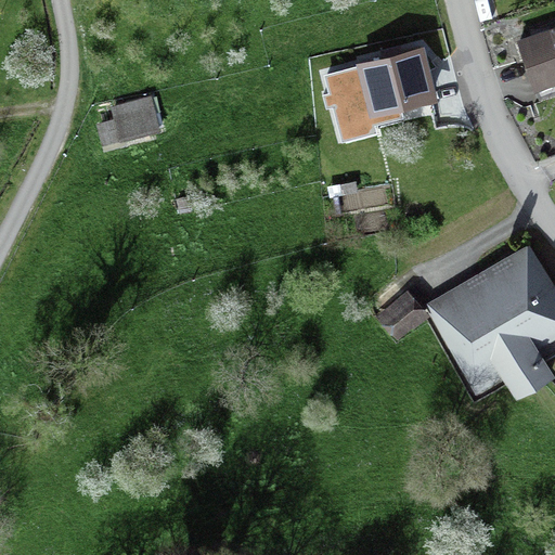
[(542,94),(554,90),(554,40),(528,50),(542,94)]
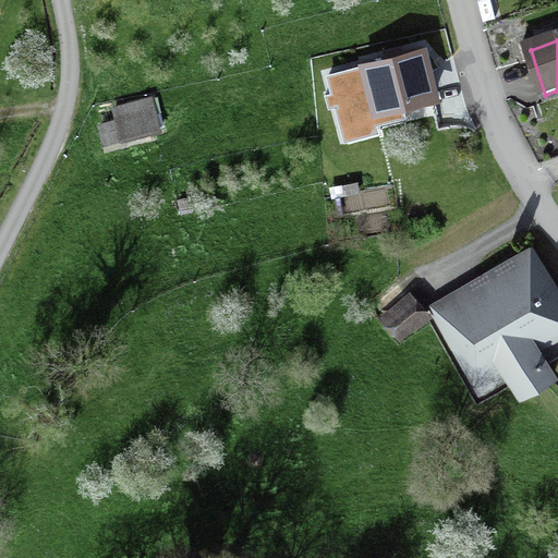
[(433,99),(423,50),(363,62),(373,111),(433,99)]
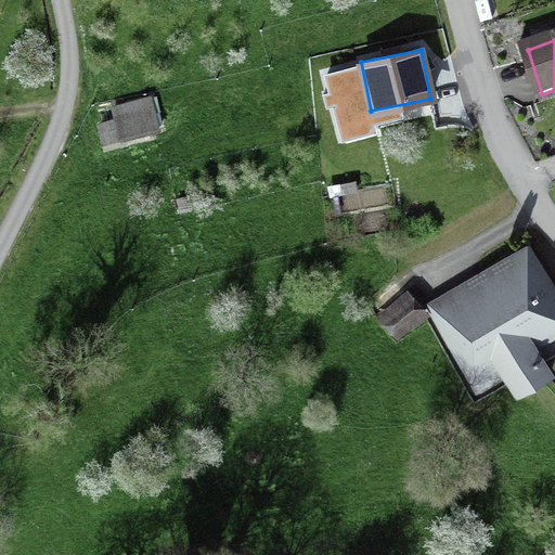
[(165,134),(162,99),(102,106),(114,154),(165,134)]
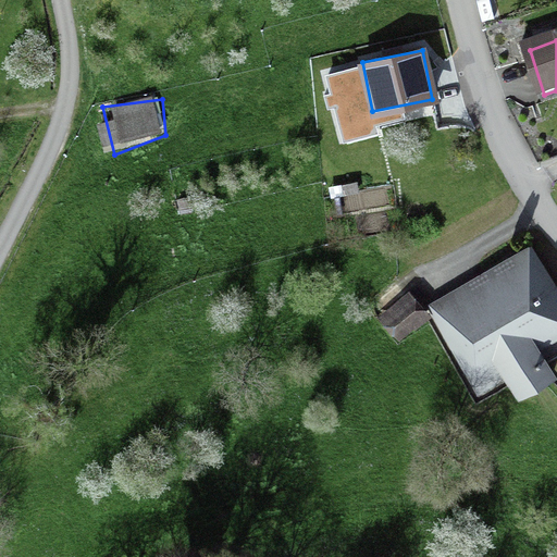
[(556,335),(556,284),(532,243),(426,305),(480,394),(507,379),(518,397),(556,374),(540,345),(556,335)]
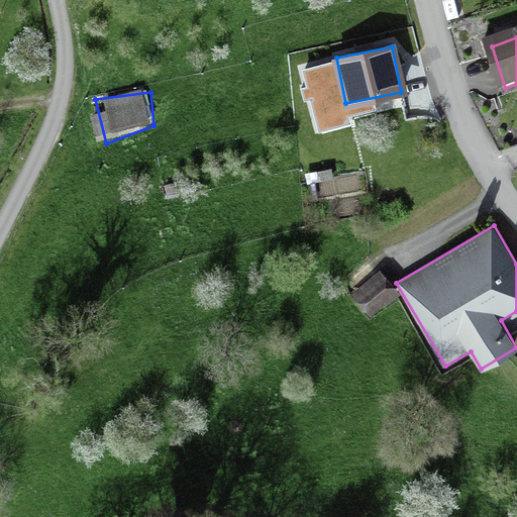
[(374,314),(399,294),(382,272),(355,292),(374,314)]
